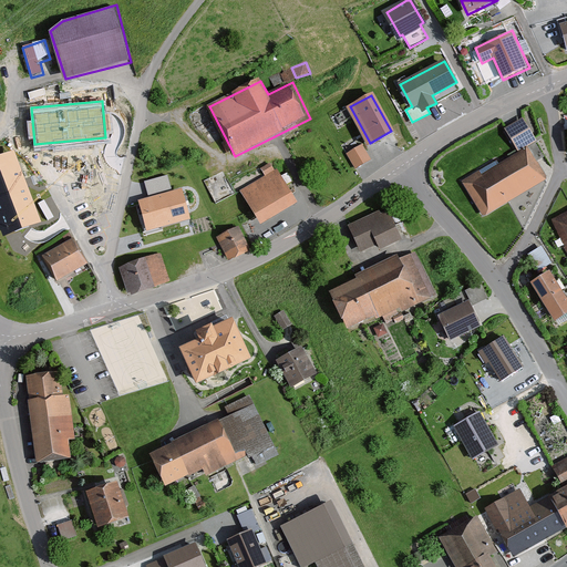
[(481,169),(462,181),(484,218),(549,179),(531,147),(540,143),(526,117),(507,129),(522,154),(484,176),(481,169)]
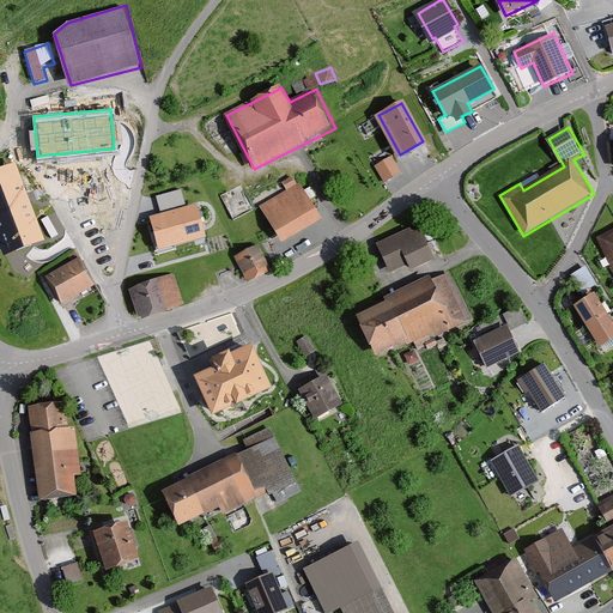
[(400,171),(392,157),(376,167),(384,181),(400,171)]
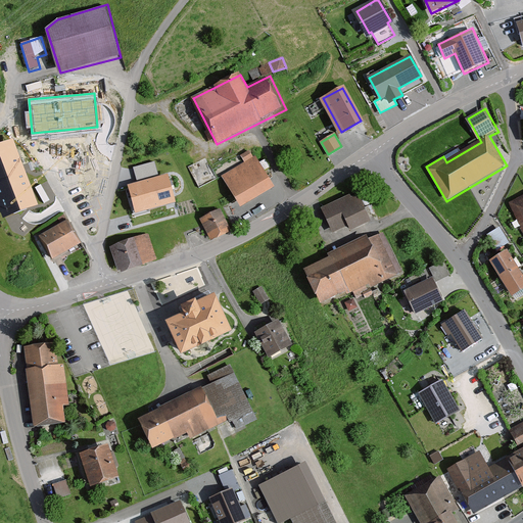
[(0,146),(0,206),(3,216),(36,203),(13,142),(0,146)]
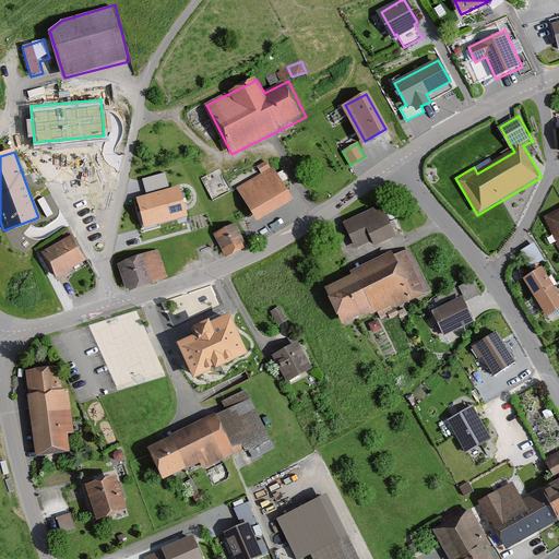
[(238,187),(260,224),(297,201),(275,164),(270,167),(266,161),(259,165),(263,173),(238,187)]
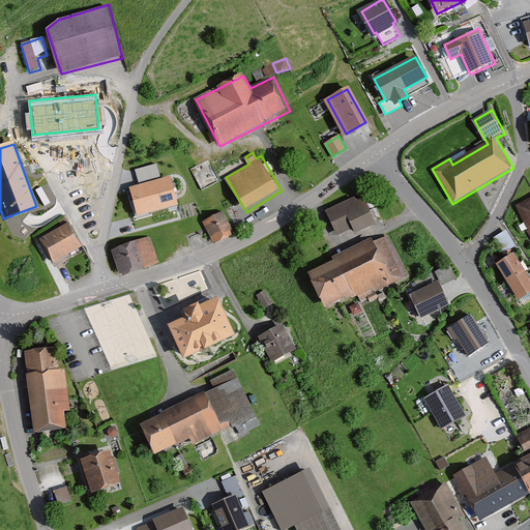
[(156,163),(135,169),(139,181),(160,176),(156,163)]
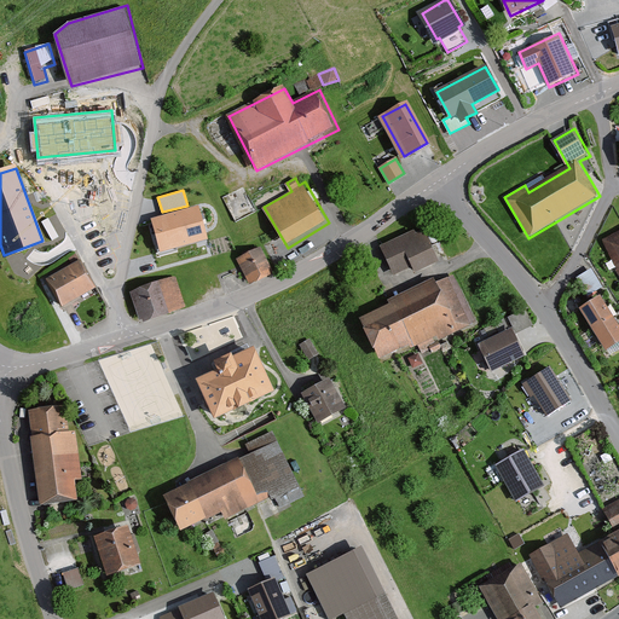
[(197,207),(152,219),(161,250),(207,238),(197,207)]
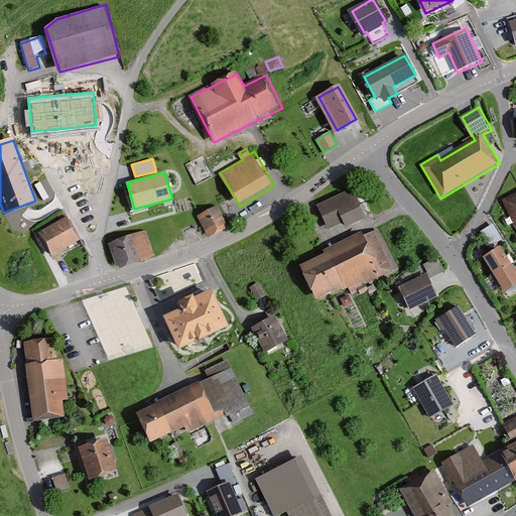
[(319,204),(331,229),(344,224),(346,227),(367,218),(354,188),(319,204)]
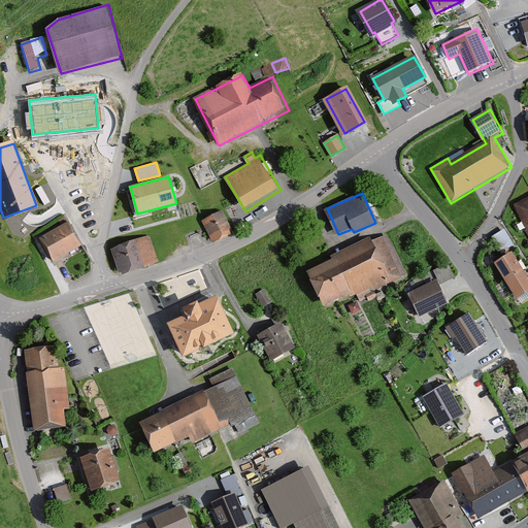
[(527,197),(515,205),(527,229),(527,197)]
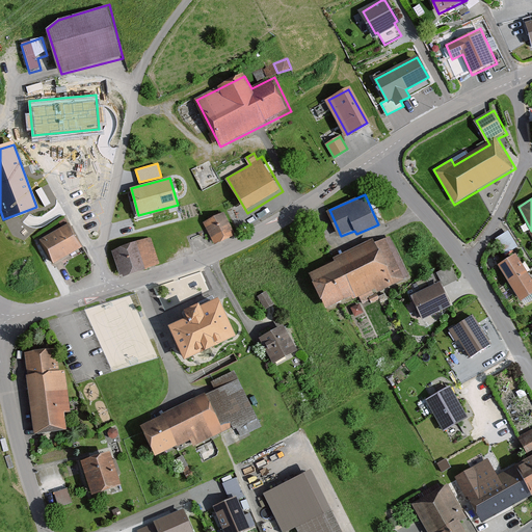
[(205,222),(215,243),(233,234),(223,214),(205,222)]
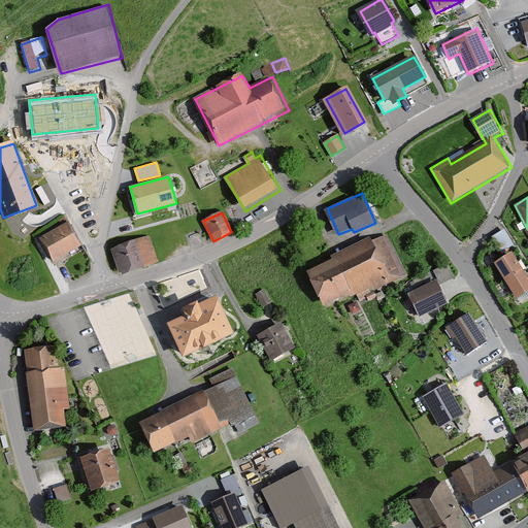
[(42,238),(54,259),(79,244),(68,224),(42,238)]
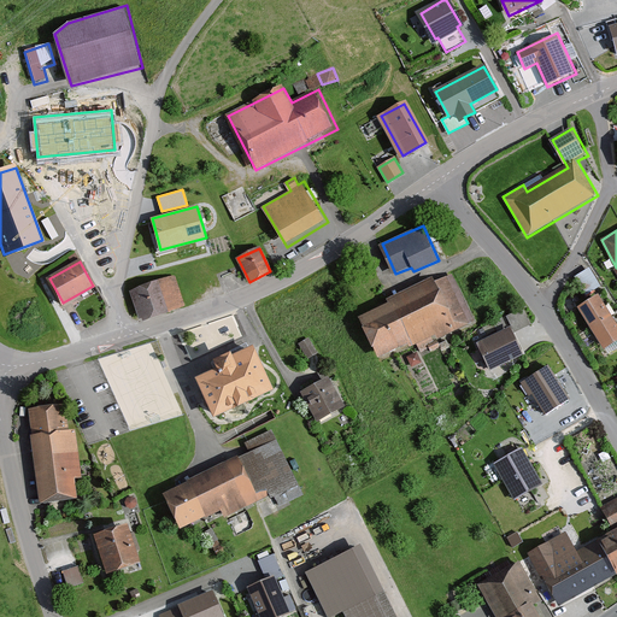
[(589,268),(577,276),(588,294),(600,286),(589,268)]
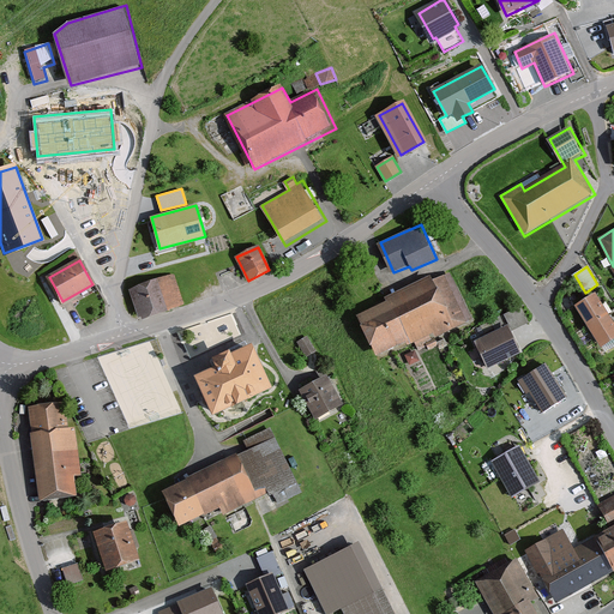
[(175,274),(128,289),(139,321),(186,306),(175,274)]
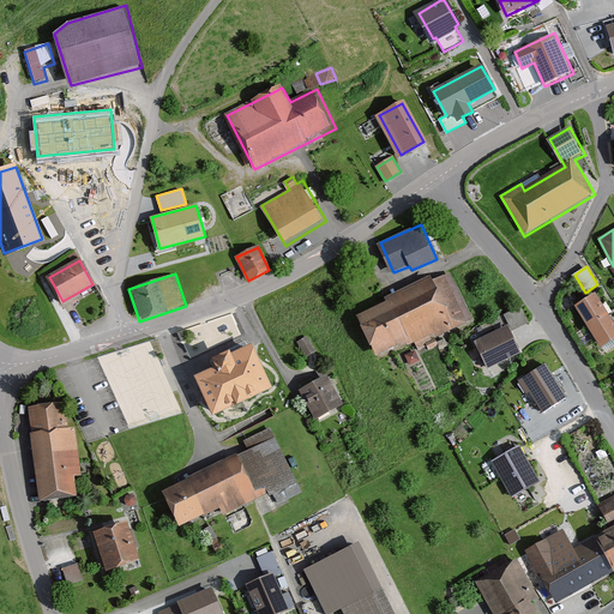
[(362,317),(380,354),(410,339),(414,345),(419,343),(421,349),(474,323),(450,274),(362,317)]
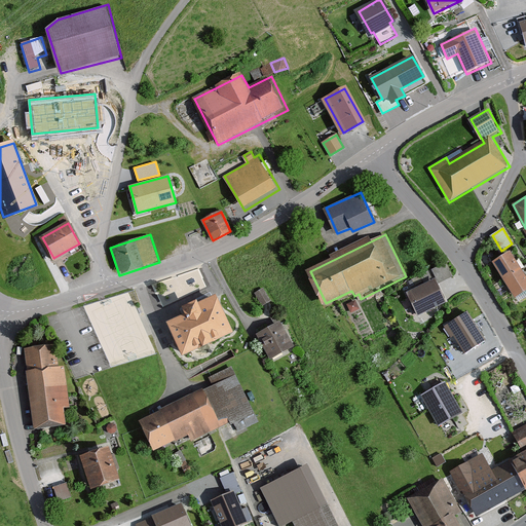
[(525,271),(514,251),(493,263),(515,299),(525,292),(525,271)]
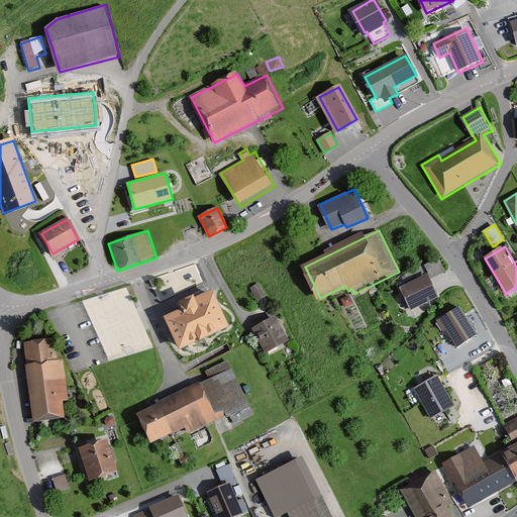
[(403,288),(413,310),(439,298),(430,279),(446,272),(438,255),(423,264),(429,276),(403,288)]
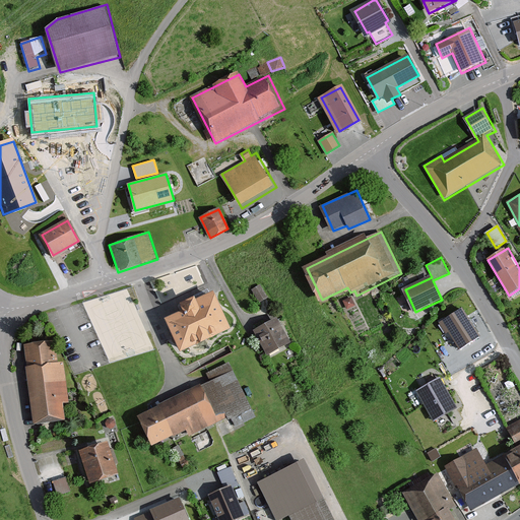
[(266,297),(260,285),(253,289),(259,301),(266,297)]
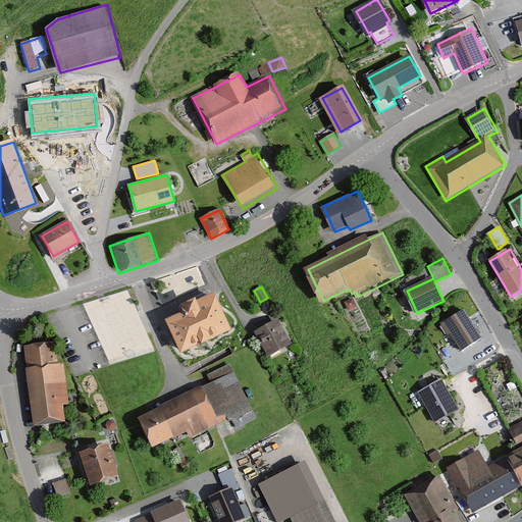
[(188,314),(168,322),(183,356),(237,332),(218,292),(185,307),(188,314)]
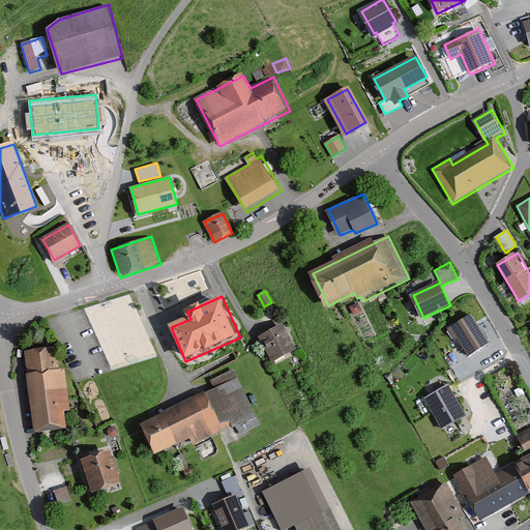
[(450,329),(470,358),(493,343),(473,314),(450,329)]
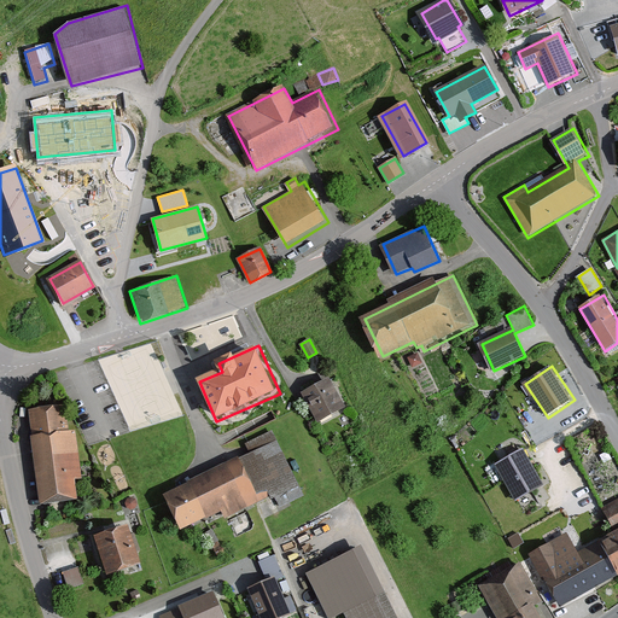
[(333,377),(303,392),(320,425),(350,409),(333,377)]
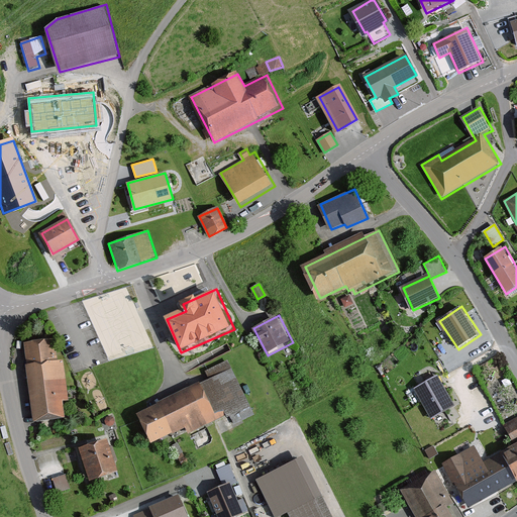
[(50,339),(25,342),(34,421),(68,418),(64,401),(70,400),(60,358),(50,339)]
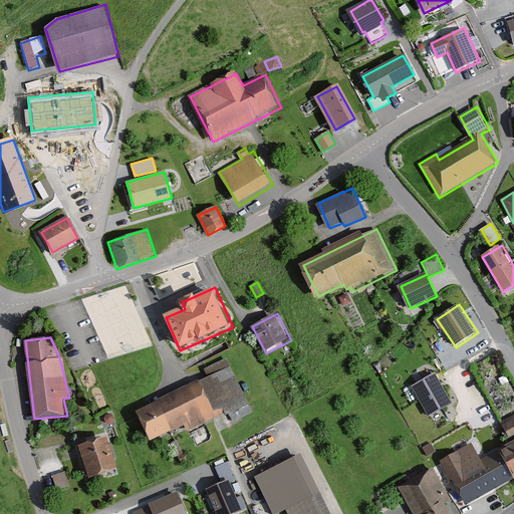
[(208,377),(138,411),(153,442),(186,427),(189,431),(227,413),(232,423),(252,413),(226,358),(204,369),(208,377)]
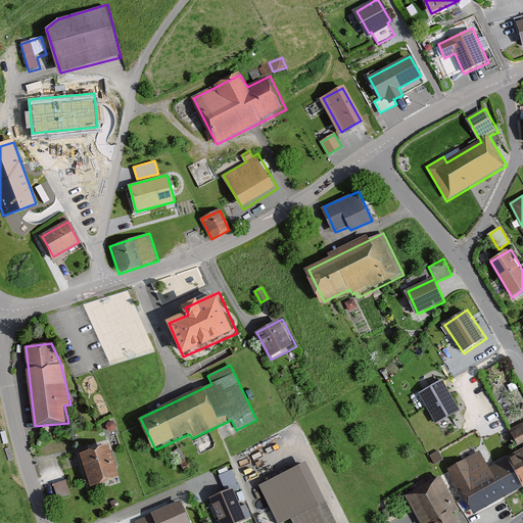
[(419,393),(435,424),(462,411),(444,379),(419,393)]
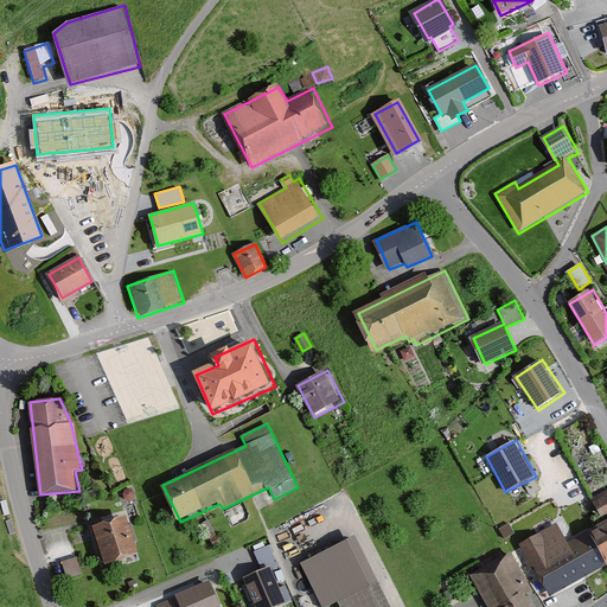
[(606,491),(592,499),(602,521),(606,517),(606,491)]
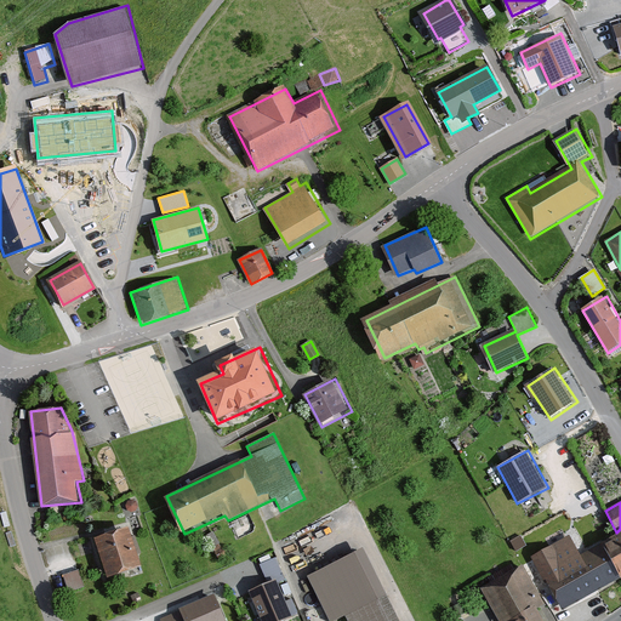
[(132,528),(97,540),(109,579),(146,568),(132,528)]
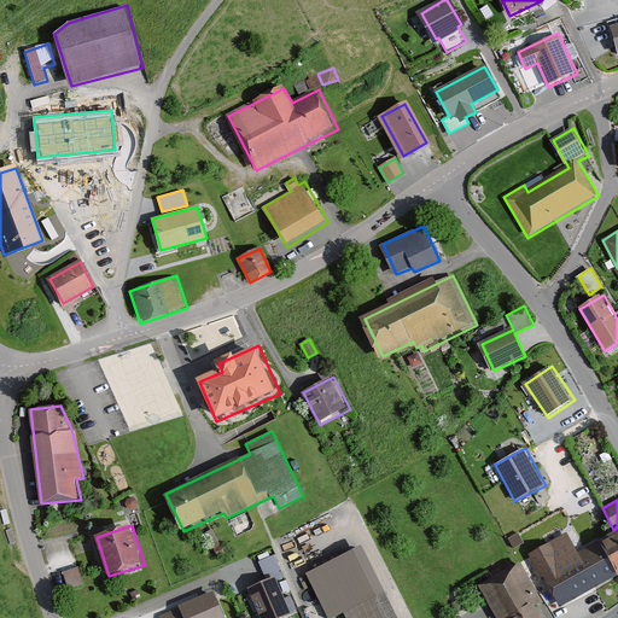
[(617,532),(602,540),(617,572),(617,532)]
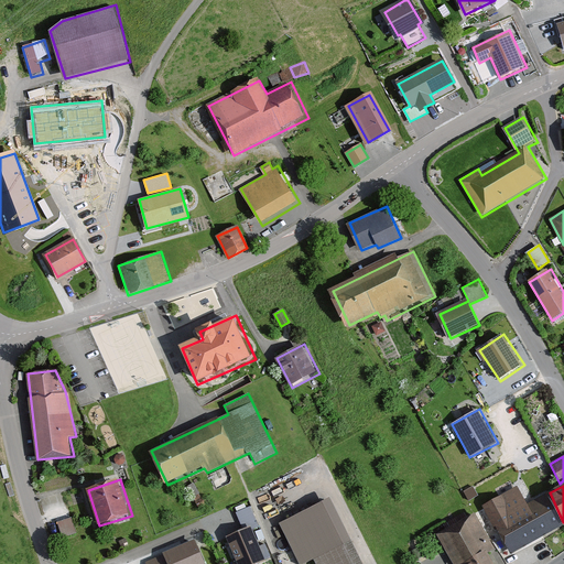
[(544,495),(528,505),(519,489),(486,508),(513,555),(563,528),(544,495)]
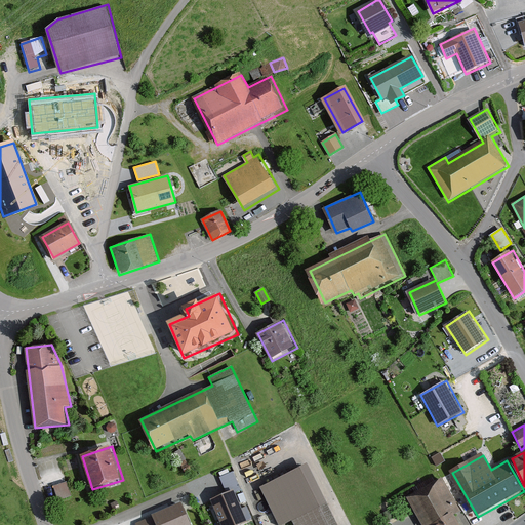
[(283,524),(289,522),(327,503),(307,462),(258,486),(277,524),(283,524)]
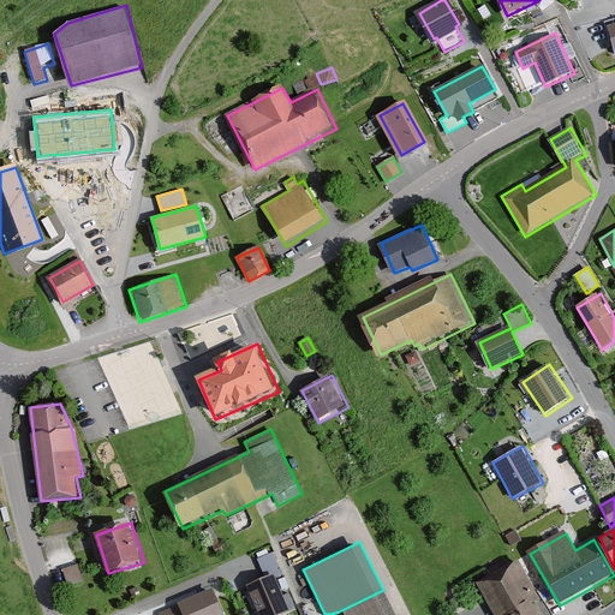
[(274,553),(258,559),(267,579),(281,573),(274,553)]
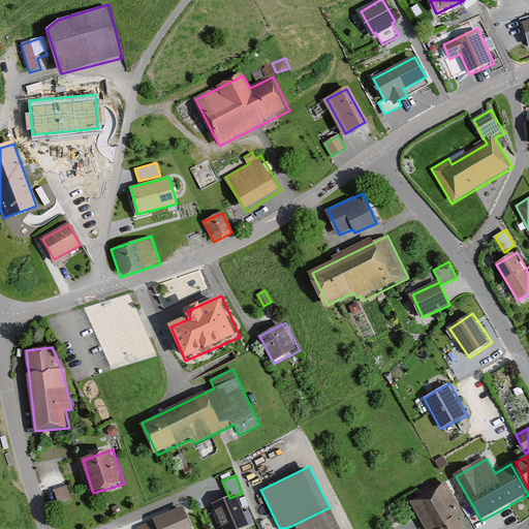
[(68,487),(50,490),(53,504),(71,500),(68,487)]
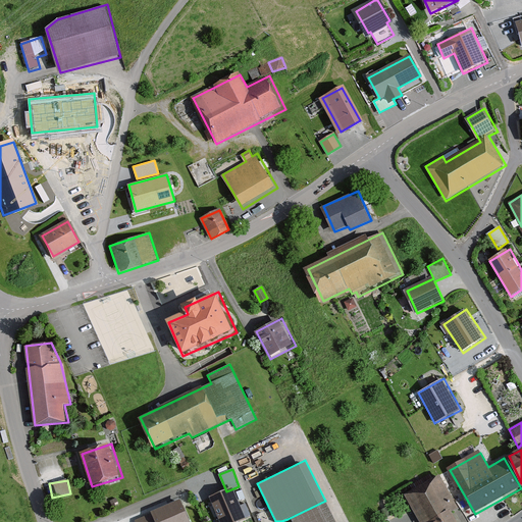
[(457,521),(437,481),(407,497),(419,521),(457,521)]
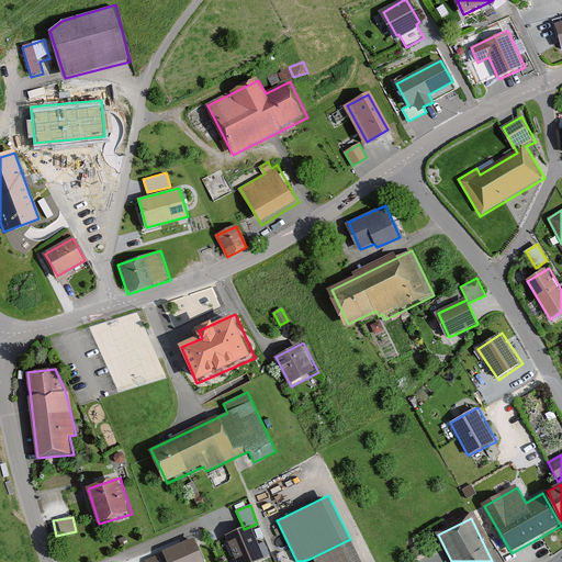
[(250,528),(227,537),(237,561),(260,561),(263,561),(250,528)]
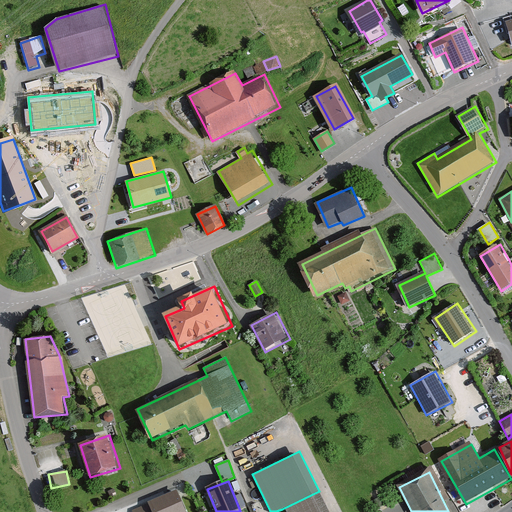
[(145,505),(132,510),(132,511),(185,511),(176,488),(144,501),(145,505)]
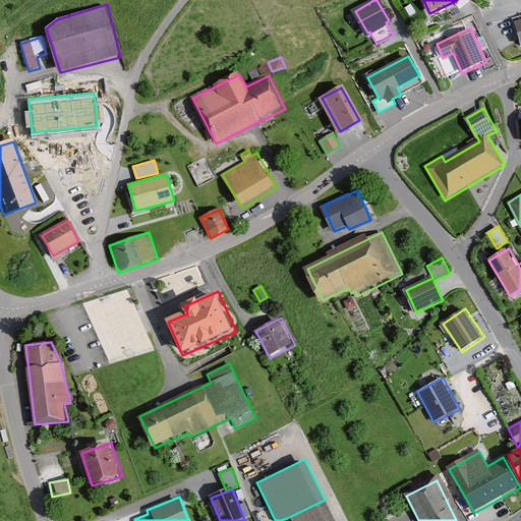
[(335,520),(325,500),(287,518),(288,520),(335,520)]
